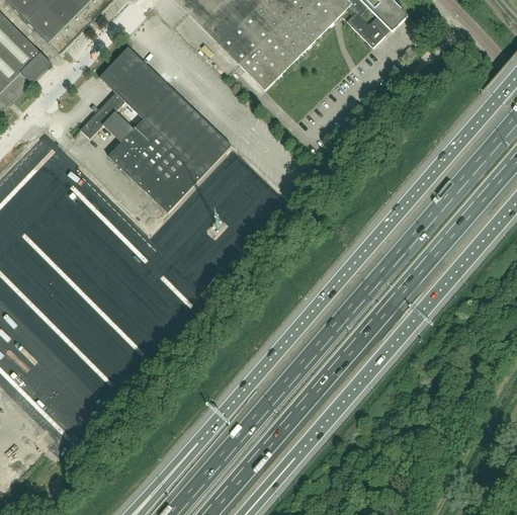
[(19,13),(58,53),(110,0),(5,0),(19,13)]
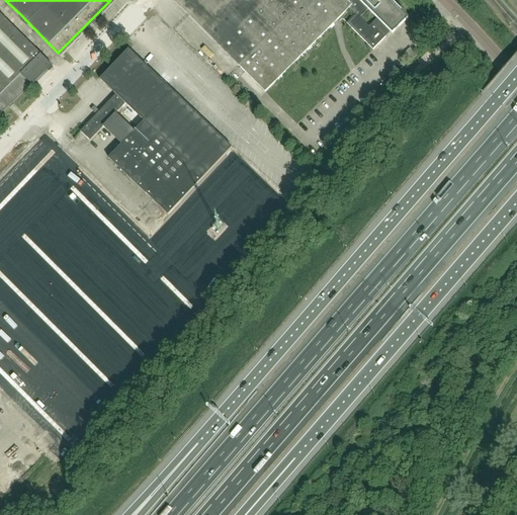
[(175,0),(188,14),(264,89),(305,49),(348,5),(344,0),(175,0)]
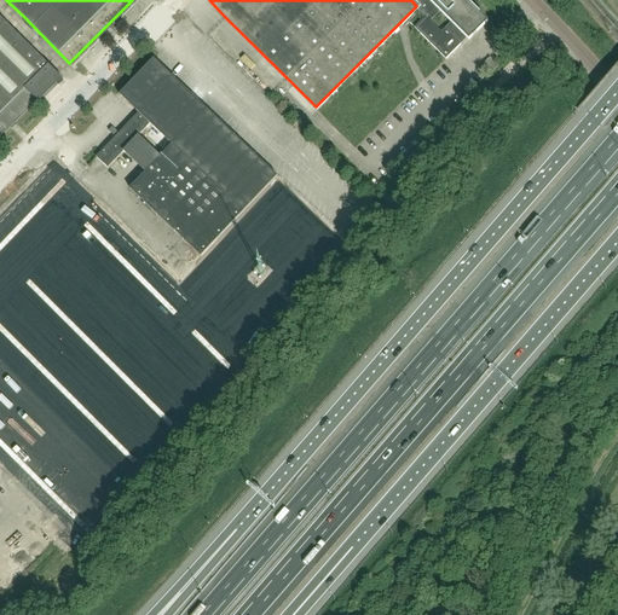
[(458,41),(444,25),(440,29),(429,19),(429,17),(440,6),(466,33),(467,34),(480,21),(479,21),(458,0),(411,0),(416,6),(425,15),(414,24),(445,56),(460,41),(458,41)]
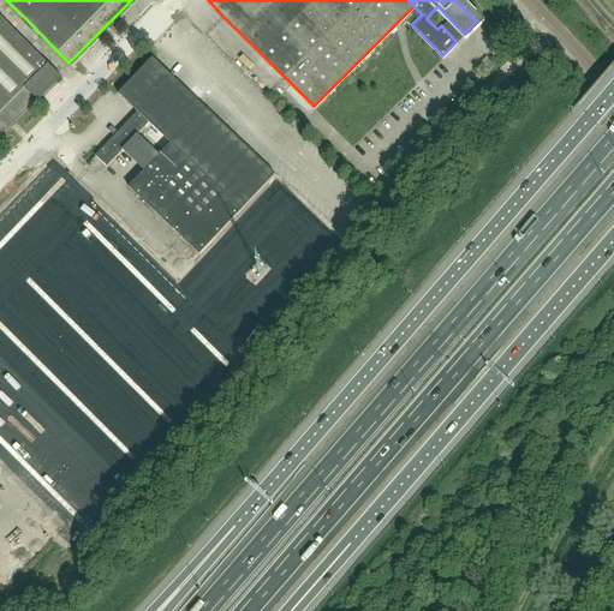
[(61,75),(47,61),(46,61),(0,16),(0,131),(6,125),(11,120),(35,96),(37,99),(40,96),(61,75)]
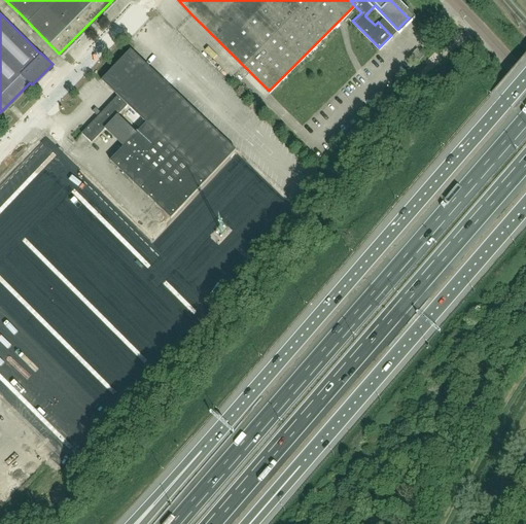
[(431,45),(440,37),(432,30),(424,38),(431,45)]
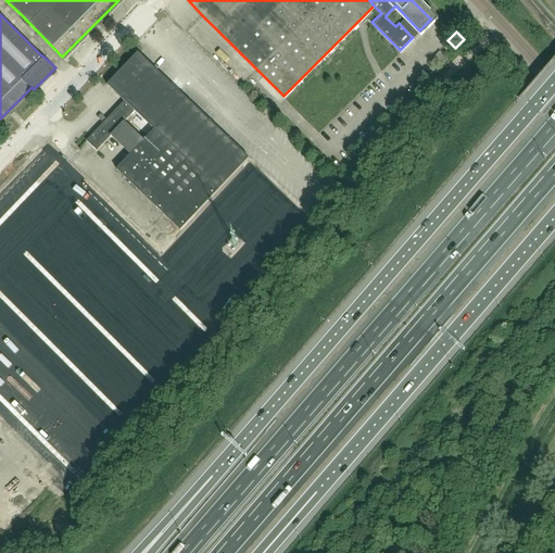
[(439,49),(430,58),(438,65),(446,57),(439,49)]
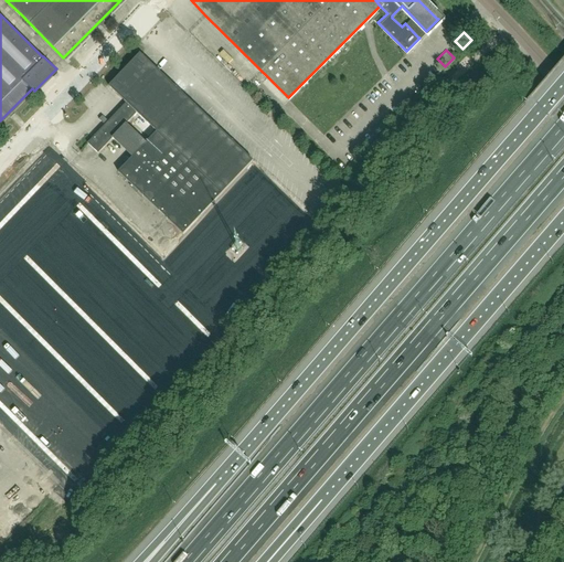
[(215,262),(182,231),(252,158),(141,52),(139,51),(107,84),(108,84),(117,93),(119,95),(125,99),(107,119),(103,115),(99,118),(104,123),(87,140),(97,150),(136,110),(155,129),(117,169),(181,231),(167,246),(166,244),(159,252),(200,290),(235,254),(236,254),(229,247),(222,255),(215,262)]
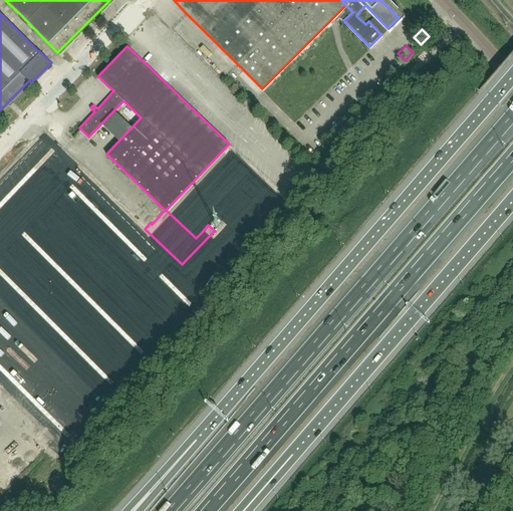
[(209,121),(214,115),(172,75),(166,80),(209,121)]
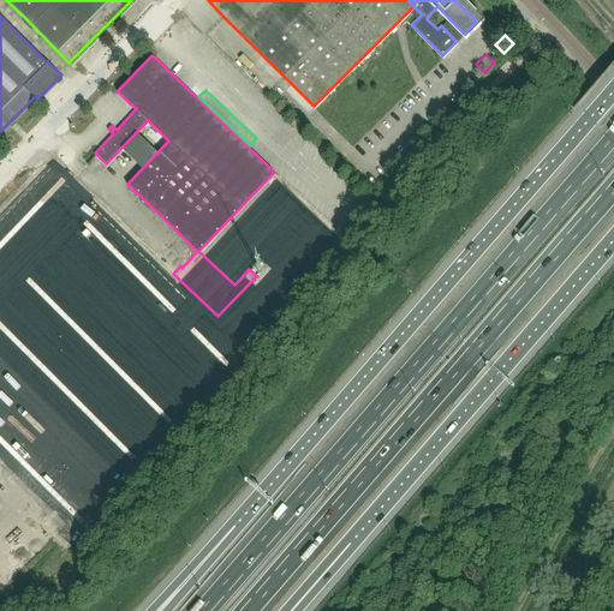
[(189,411),(208,389),(195,377),(176,399),(189,411)]
